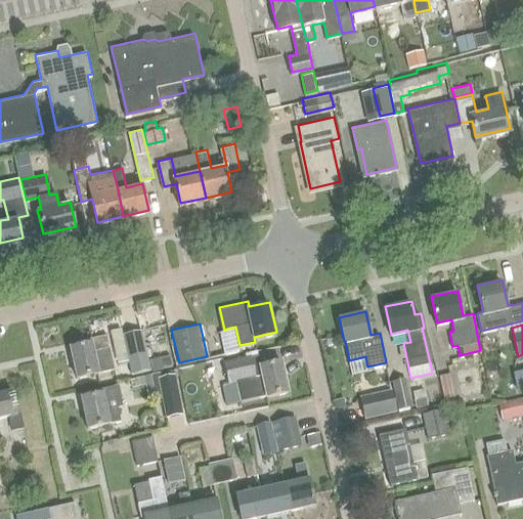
[(147,350),(155,349),(150,332),(143,334),(141,328),(123,332),(132,372),(151,368),(147,350)]
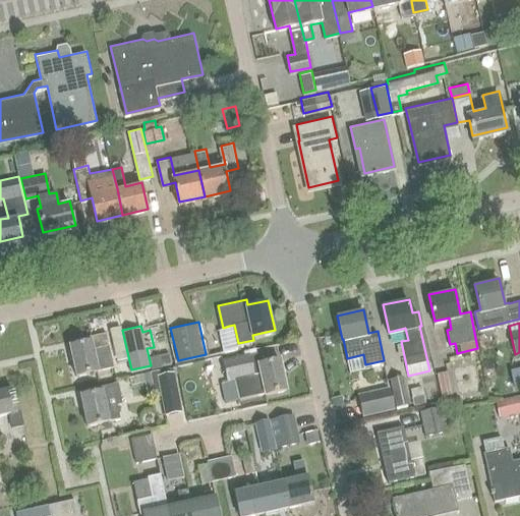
[(113,365),(109,344),(106,331),(90,334),(91,340),(69,344),(76,374),(98,368),(113,365)]
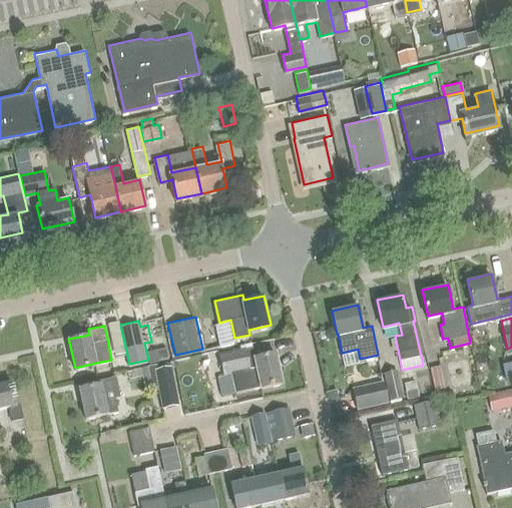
[(147,350),(149,361),(168,356),(166,346),(147,350)]
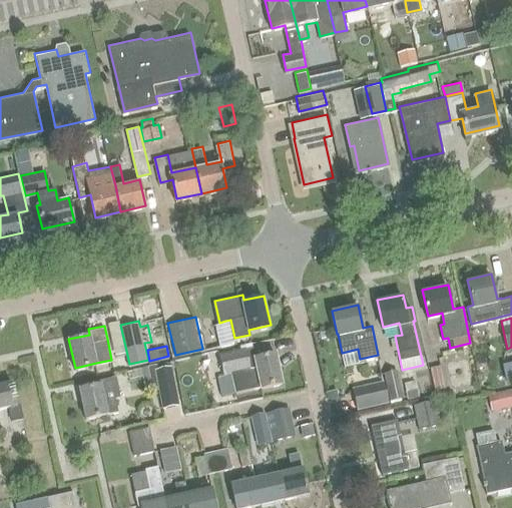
[(253,346),(220,353),(225,373),(232,372),(237,391),(261,385),(262,387),(283,382),(276,352),(257,357),(253,346)]
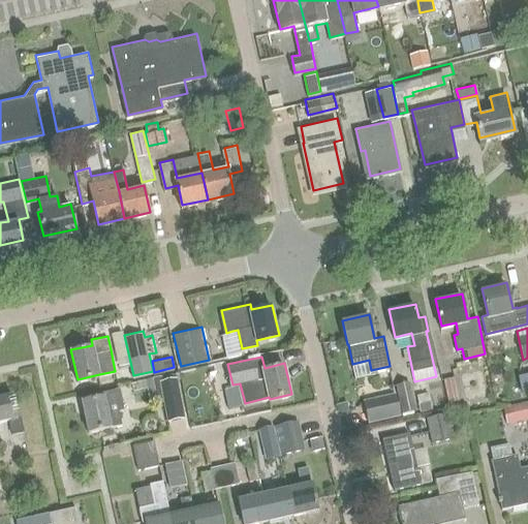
[(441,370),(447,400),(460,397),(454,368),(441,370)]
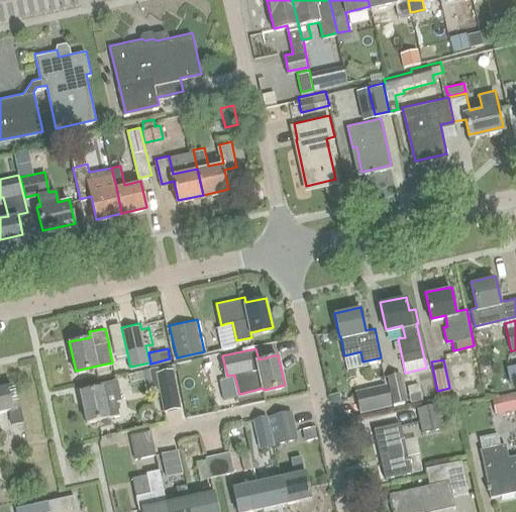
[(165,410),(181,406),(172,363),(148,368),(153,391),(161,390),(165,410)]
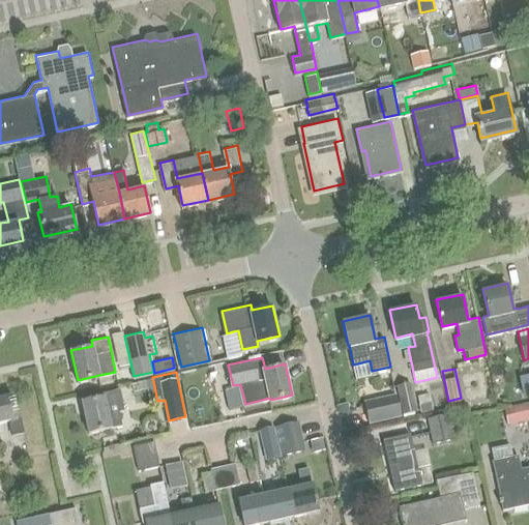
[(528,373),(520,375),(524,392),(528,390),(528,373)]
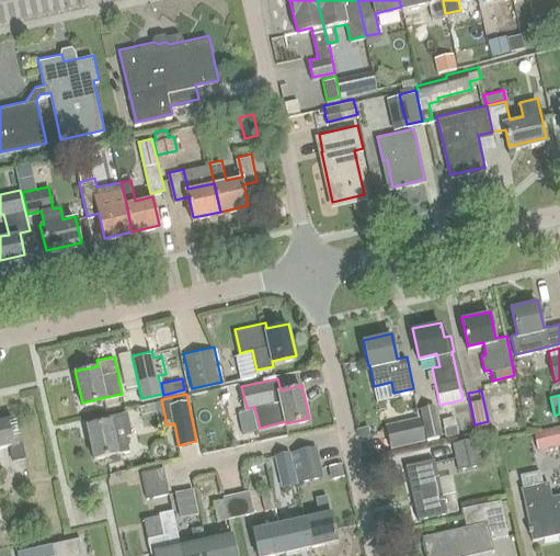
[(442,433),(435,403),(420,406),(426,437),(442,433)]
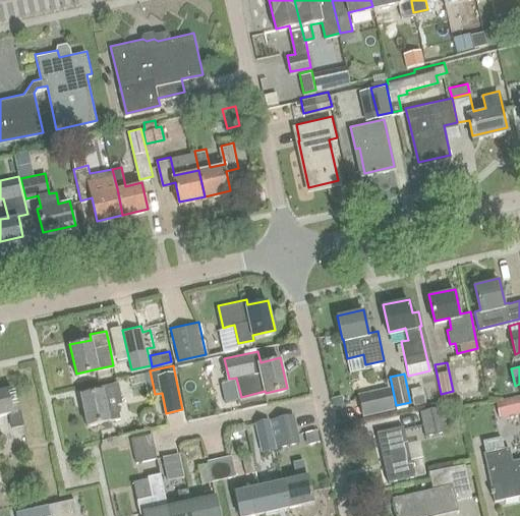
[(100,384),(101,390),(81,394),(88,422),(120,415),(117,402),(121,401),(117,381),(100,384)]
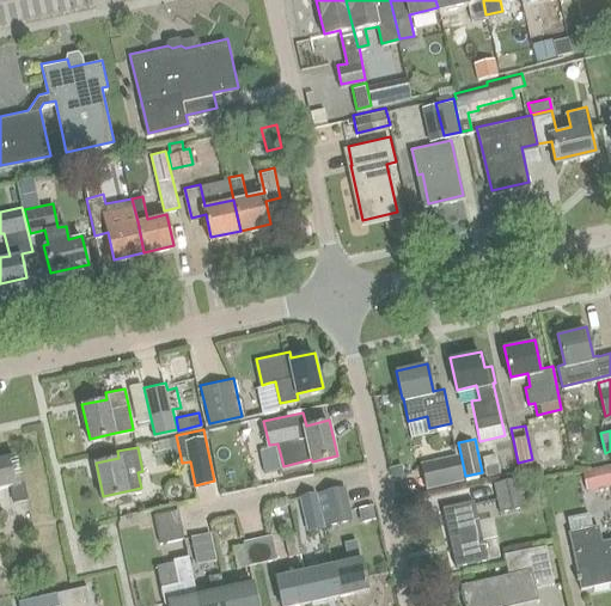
[(464,478),(458,452),(420,460),(426,487),(464,478)]
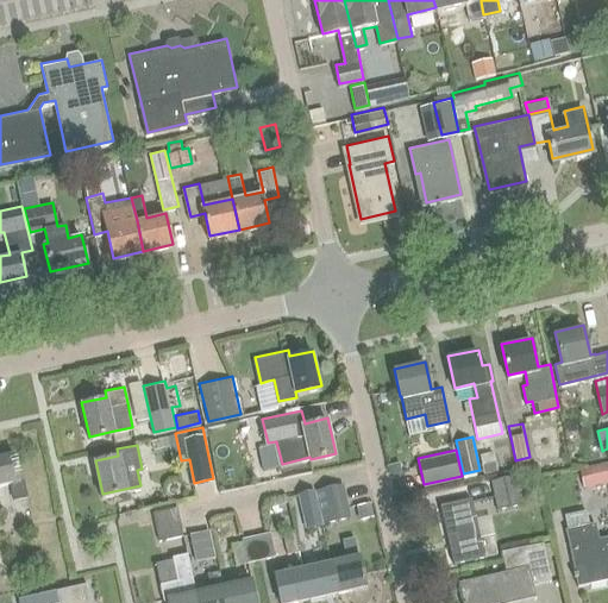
[(14,452),(0,456),(0,482),(11,481),(14,496),(26,494),(23,477),(20,477),(14,452)]
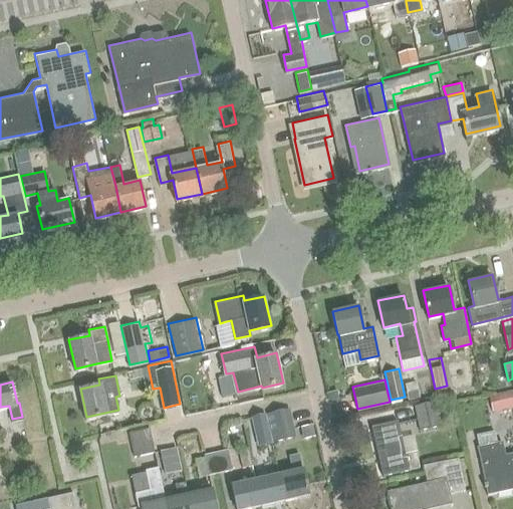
[(407,390),(409,398),(420,396),(419,387),(407,390)]
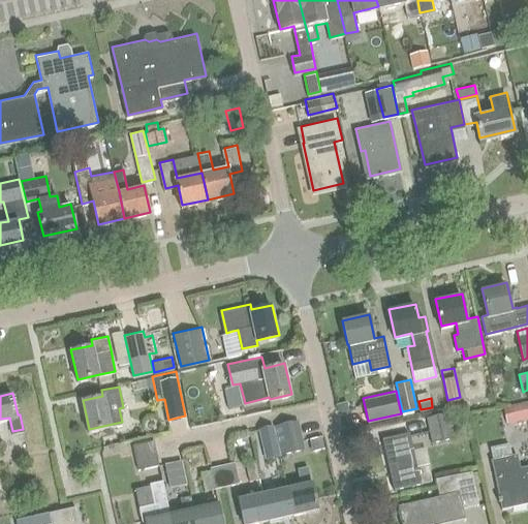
[(527,398),(507,403),(511,420),(527,415),(527,398)]
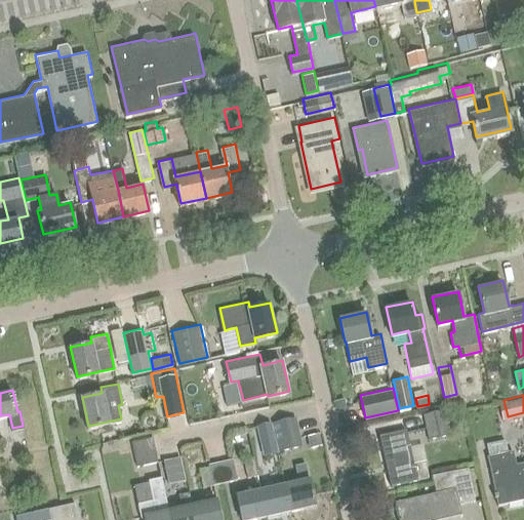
[(424,412),(429,437),(449,433),(444,407),(424,412)]
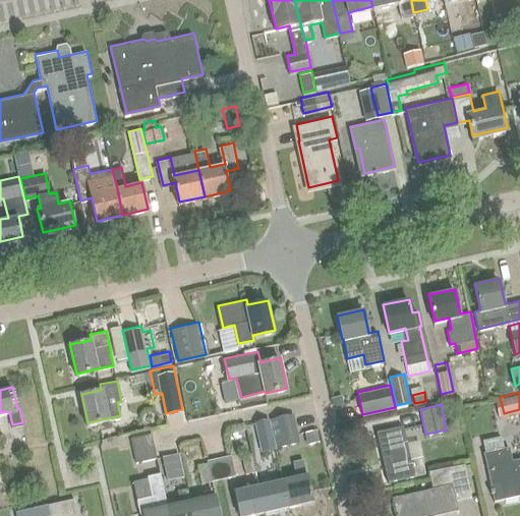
[(300,441),(294,412),(271,417),(277,446),(300,441)]
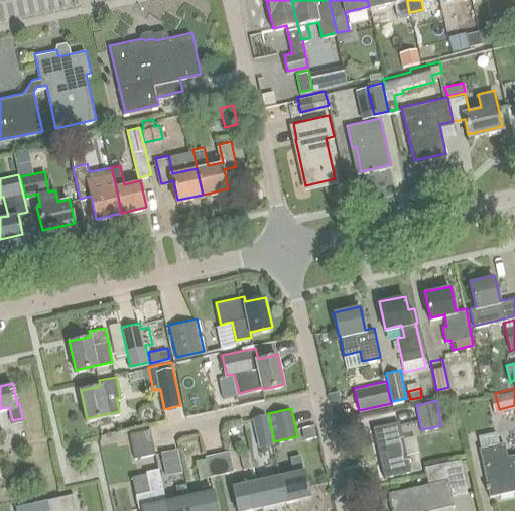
[(383,475),(420,467),(416,452),(419,451),(416,434),(402,437),(399,420),(373,425),(383,475)]
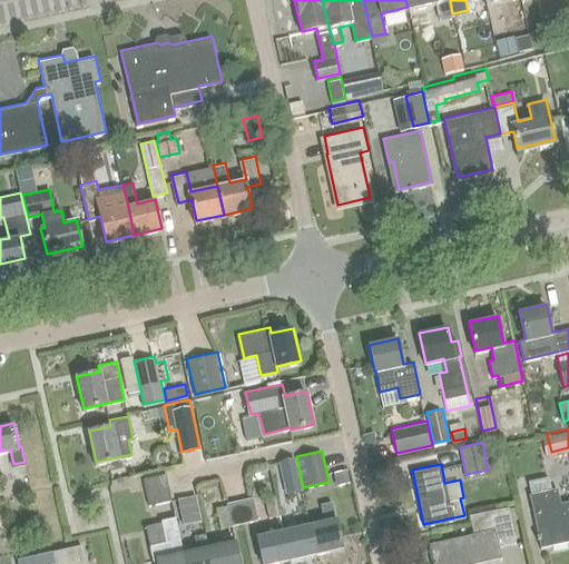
[(172,498),(166,472),(144,477),(150,503),(172,498)]
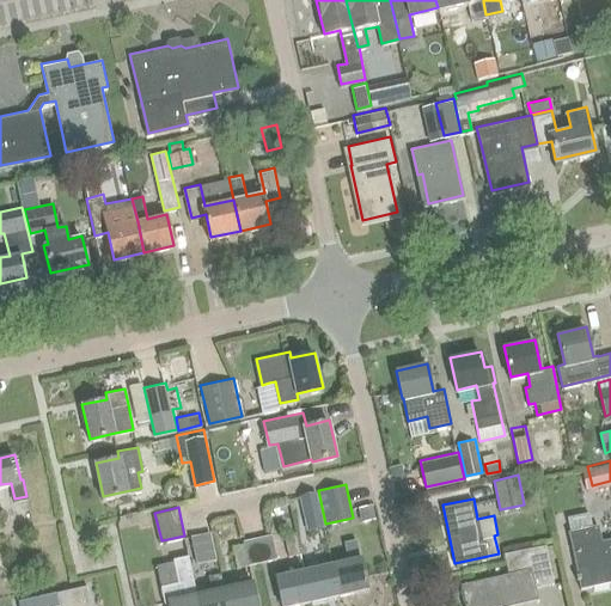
[(610,537),(603,539),(599,524),(591,525),(587,510),(569,514),(572,528),(567,530),(580,586),(610,579),(610,537)]
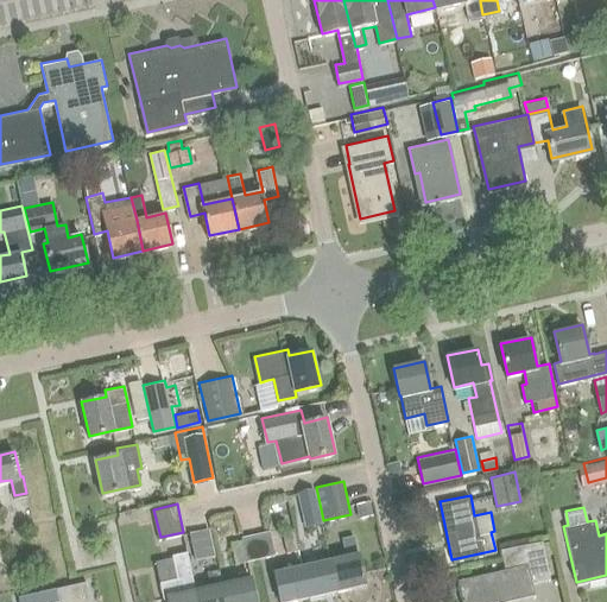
[(282,528),(288,551),(299,547),(293,526),(282,528)]
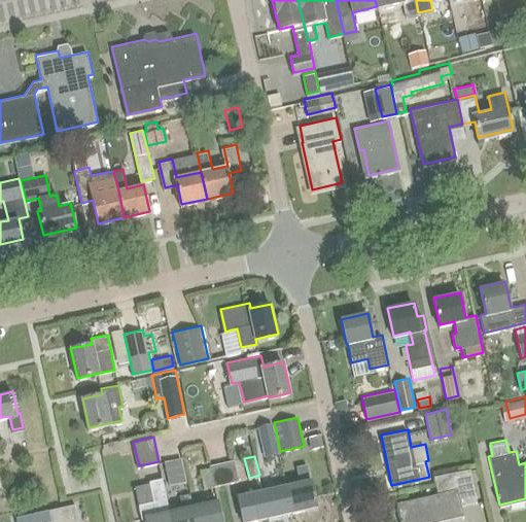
[(225,482),(225,483),(239,480),(234,458),(223,461),(228,481),(225,482)]
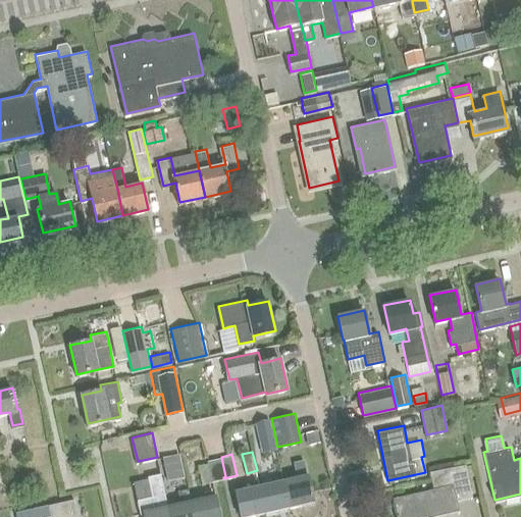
[(225,476),(221,457),(207,460),(208,462),(199,465),(203,482),(223,478),(223,477),(225,476)]
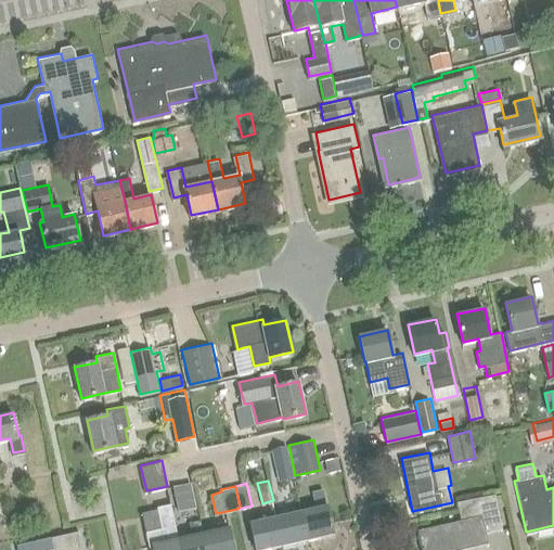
[(308,538),(334,533),(327,506),(323,488),(312,490),(316,508),(303,511),(308,538)]
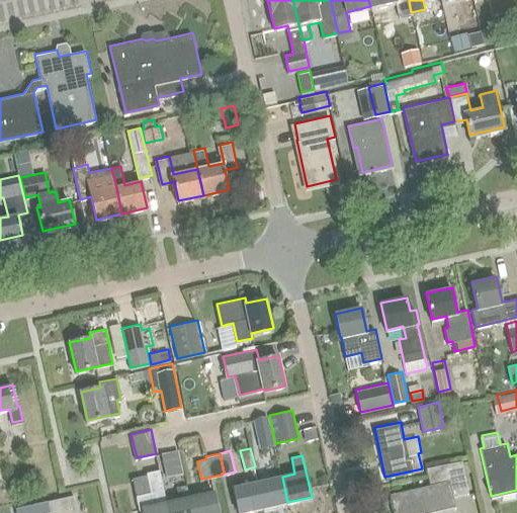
[(463,469),(470,467),(468,457),(460,458),(463,469)]
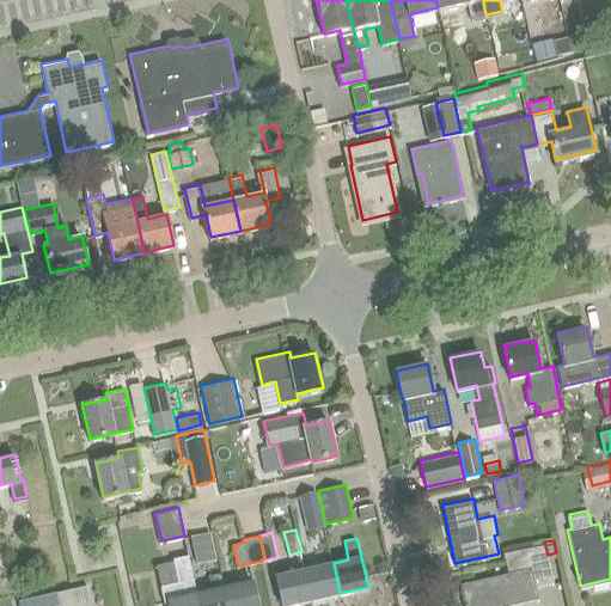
[(496,605),(538,597),(535,585),(553,581),(548,555),(544,542),(503,551),(508,571),(460,582),(465,605),(496,605)]
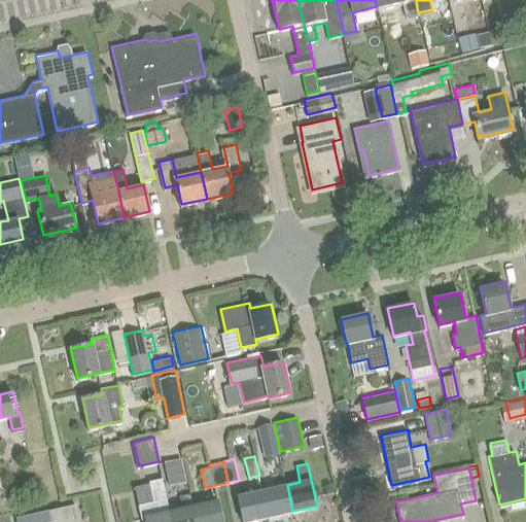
[(138,505),(141,517),(145,516),(145,521),(172,521),(170,511),(163,478),(149,480),(153,500),(138,505)]
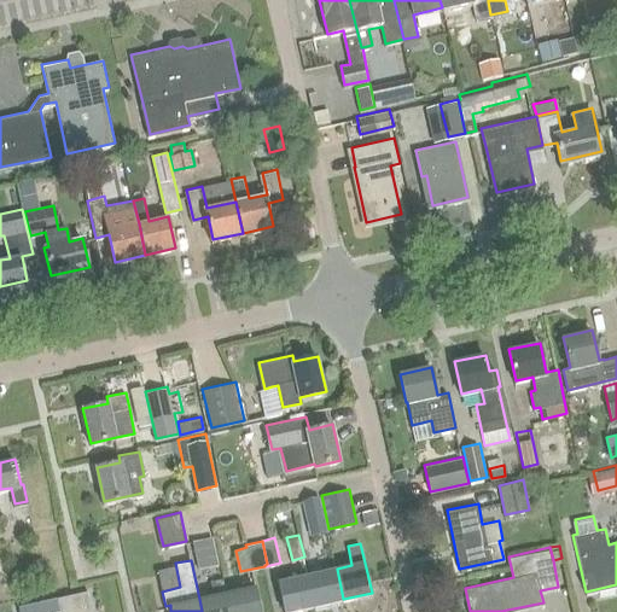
[(343,599),(337,569),(308,575),(315,605),(343,599)]
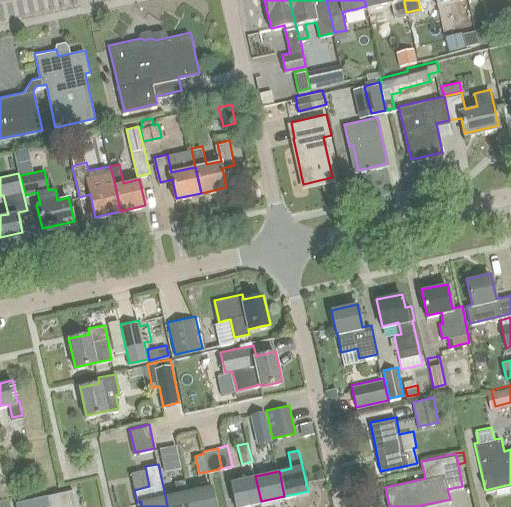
[(261,501),(255,476),(232,481),(237,506),(261,501)]
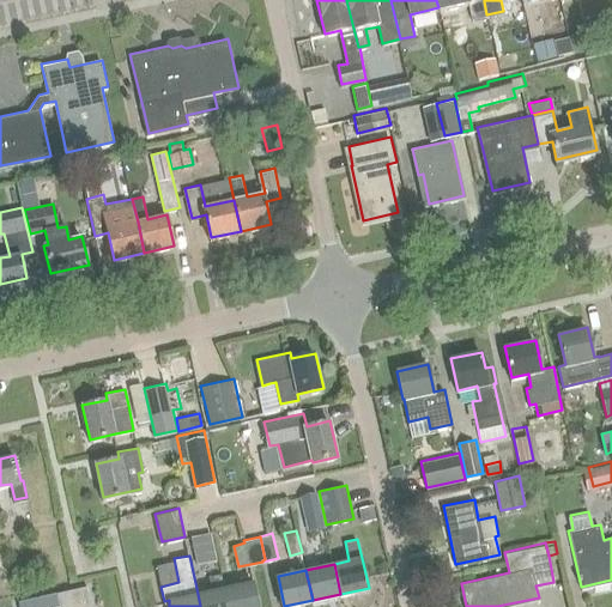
[(225,588),(229,606),(260,606),(255,582),(225,588)]
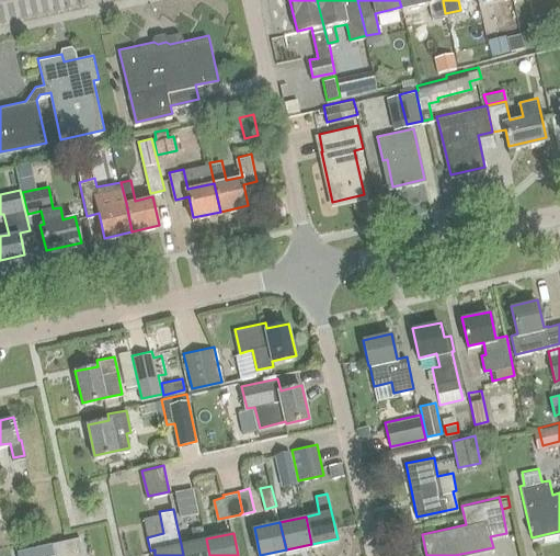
[(84,555),(81,535),(53,542),(16,549),(18,555),(84,555)]
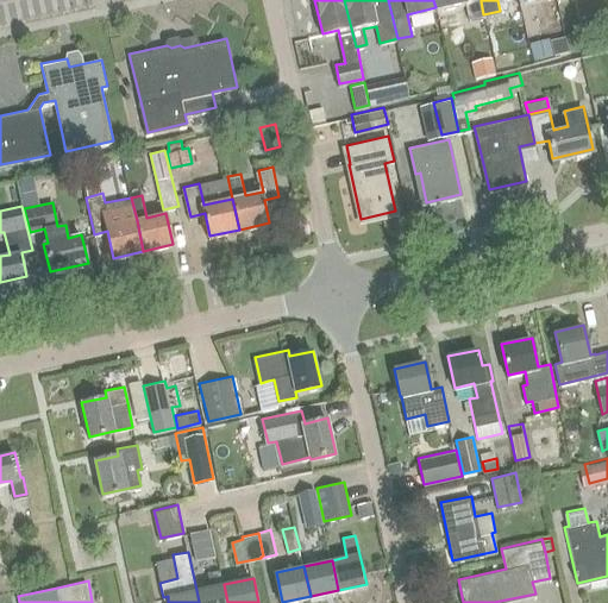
[(196,590),(199,602),(227,602),(224,584),(196,590)]
